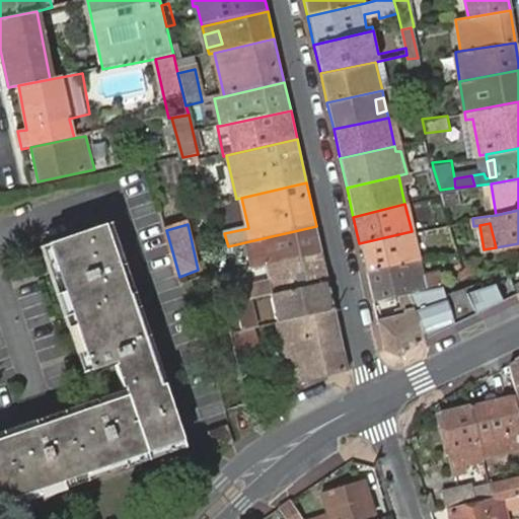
[(322,253),(316,226),(249,241),(255,269),(266,267),(322,253)]
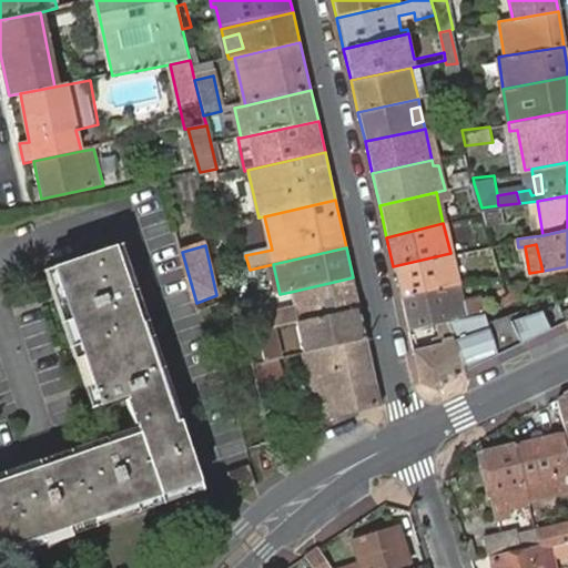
[(0,551),(43,537),(39,526),(57,519),(62,530),(109,514),(105,504),(124,497),(129,507),(200,483),(180,423),(173,424),(155,372),(143,376),(140,365),(151,361),(131,302),(137,301),(132,285),(125,287),(115,291),(110,276),(121,273),(112,249),(50,270),(59,296),(73,291),(81,312),(67,317),(89,383),(103,378),(109,392),(94,396),(99,408),(127,396),(130,402),(125,403),(134,426),(138,426),(140,429),(137,430),(139,437),(117,445),(113,435),(99,440),(102,449),(105,460),(92,465),(89,454),(48,467),(44,458),(30,464),(32,473),(38,485),(23,490),(18,477),(0,483),(0,551)]
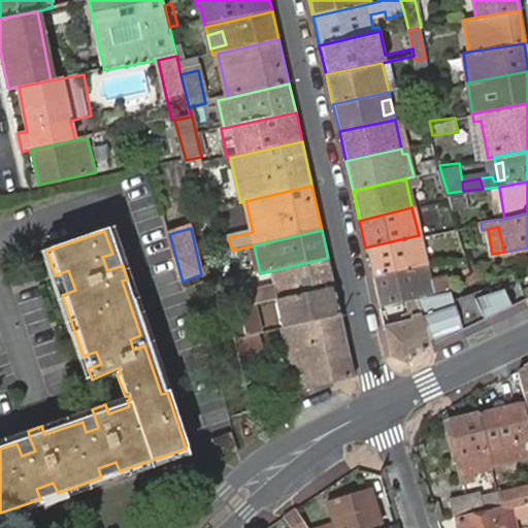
[(365,248),(372,276),(426,264),(424,257),(415,260),(411,245),(421,243),(419,235),(365,248)]
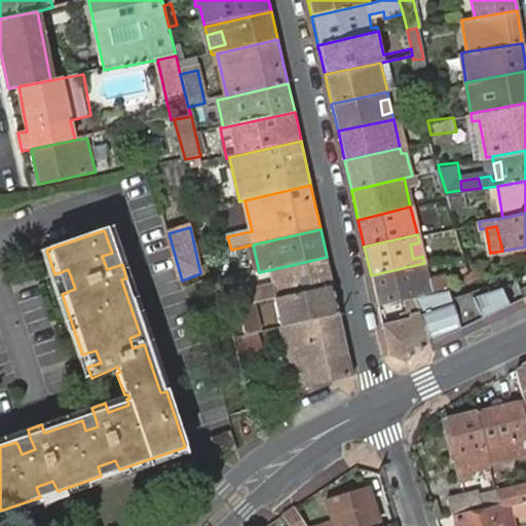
[(413,259),(422,256),(419,242),(410,245),(413,259)]
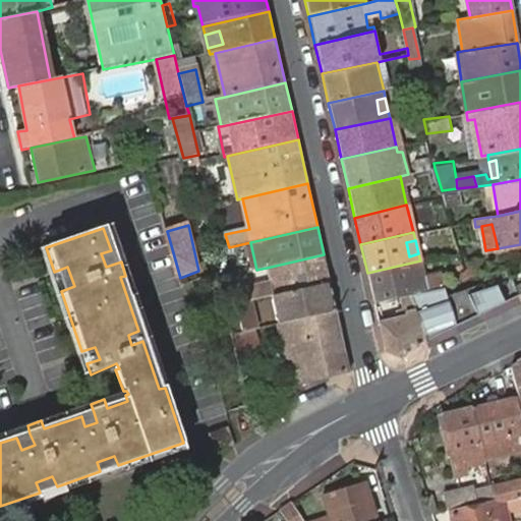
[(115,264),(111,250),(101,253),(106,267),(115,264)]
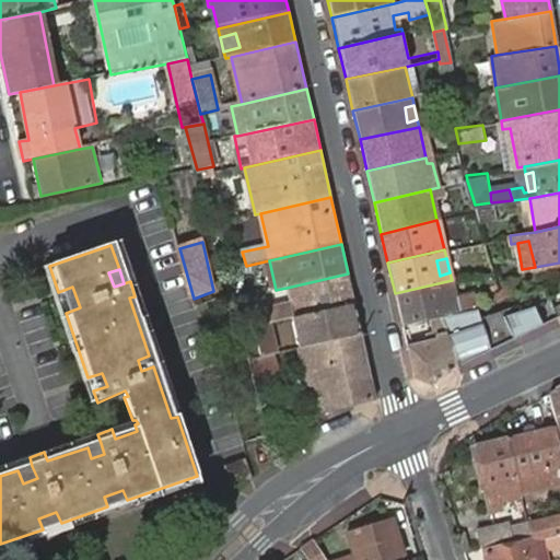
[(354,303),(348,273),(287,288),(290,304),(261,310),(267,325),(294,318),(354,303)]
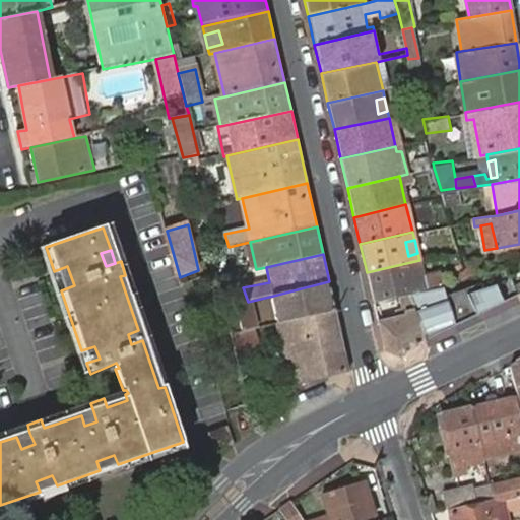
[(367,272),(374,301),(427,289),(436,286),(433,280),(425,282),(415,283),(411,269),(421,268),(419,260),(367,272)]
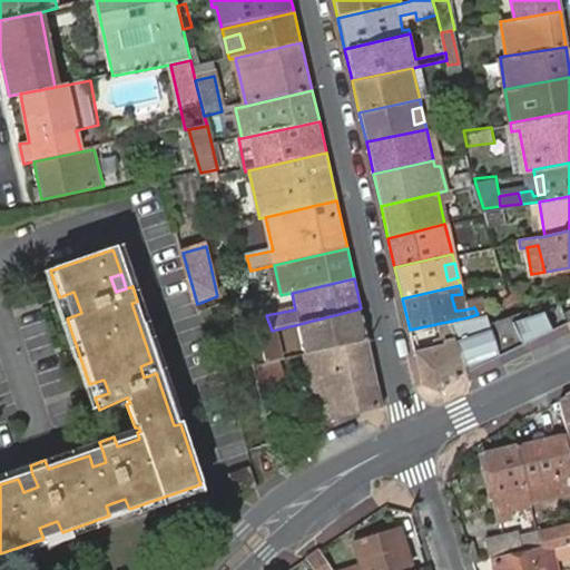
[(59,297),(67,318),(81,313),(74,292),(59,297)]
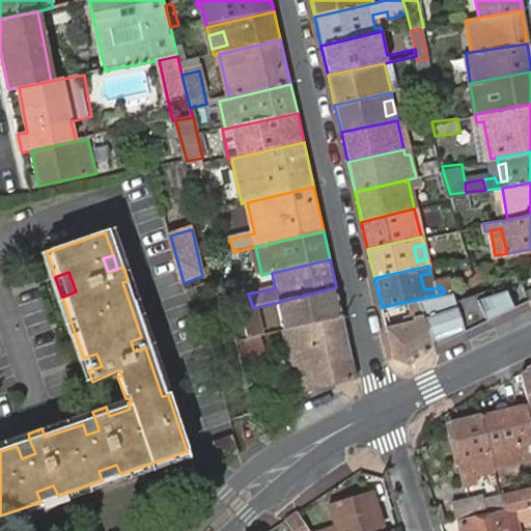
[(434,288),(430,274),(420,275),(424,289),(434,288)]
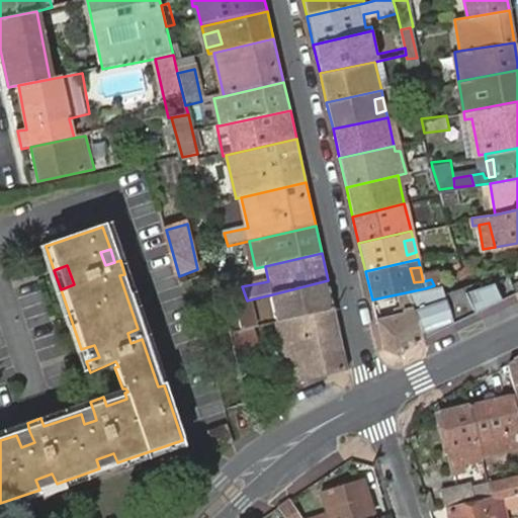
[(335,310),(328,280),(272,294),(278,323),(335,310)]
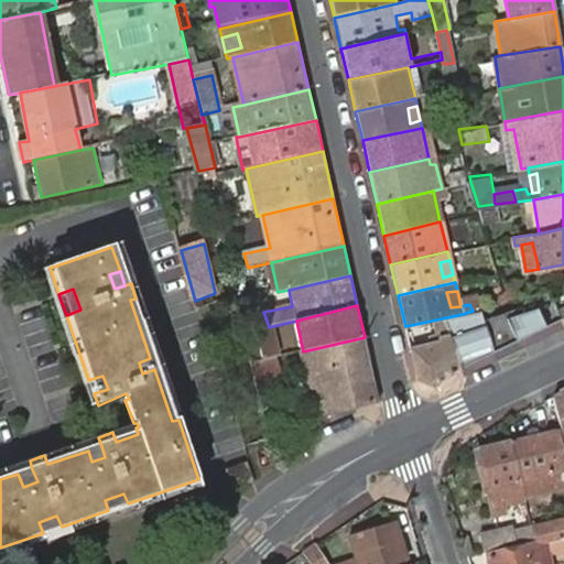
[(483,321),(487,346),(541,336),(537,311),(483,321)]
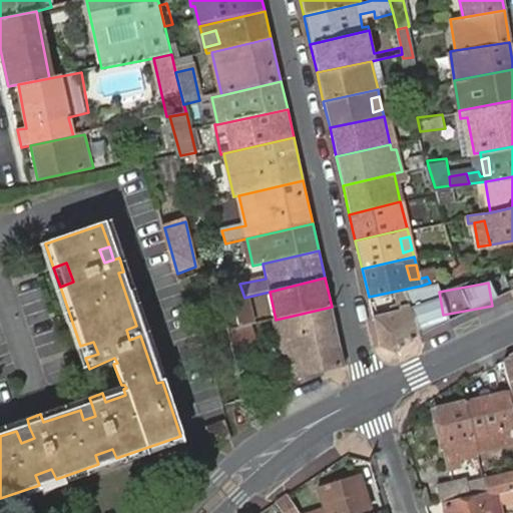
[(249,326),(242,299),(230,301),(238,329),(249,326)]
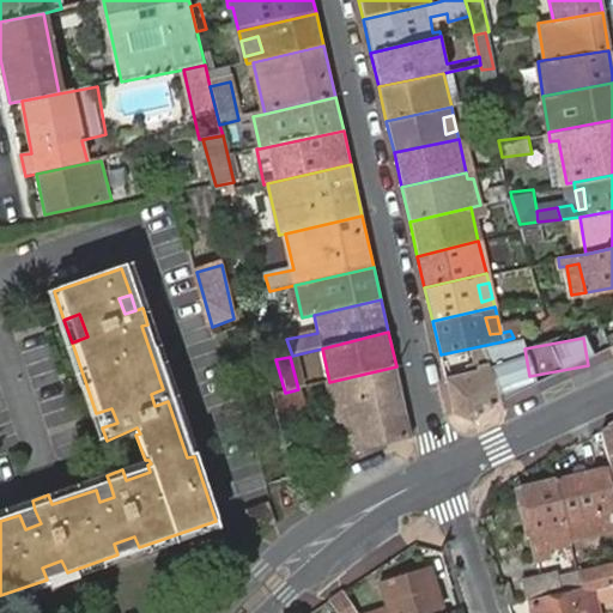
[(445,380),(453,413),(471,422),(501,398),(489,362),(474,366),(474,370),(445,380)]
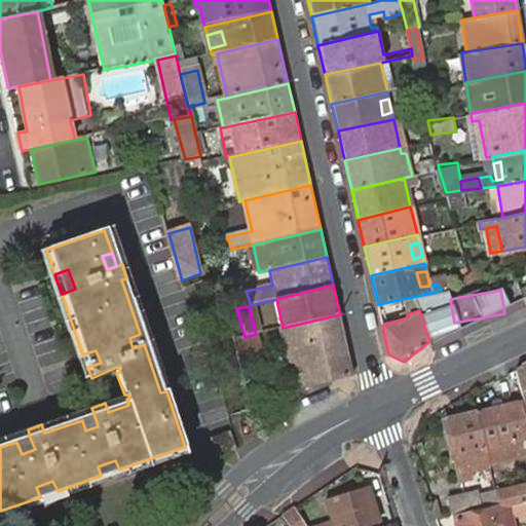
[(340,314),(283,328),(296,387),(353,374),(340,314)]
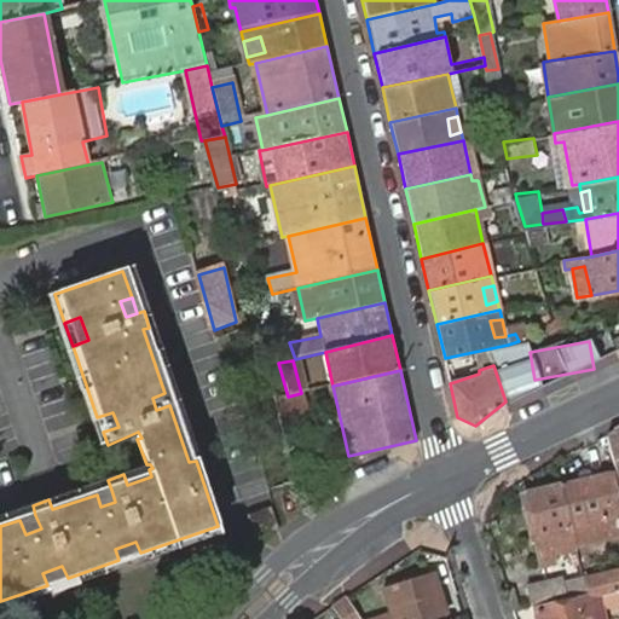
[(156,410),(169,405),(165,393),(152,398),(156,410)]
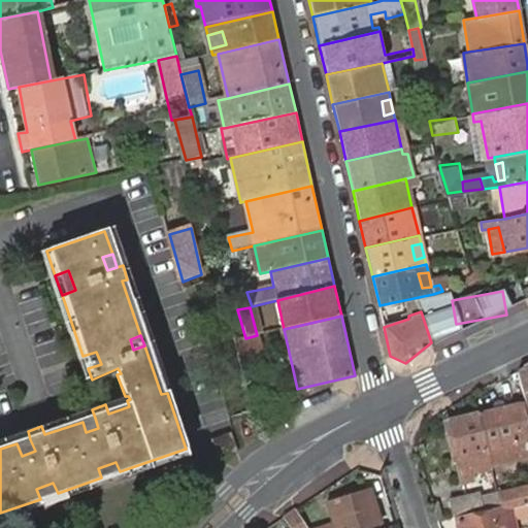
[(245,338),(235,340),(241,366),(252,364),(245,338)]
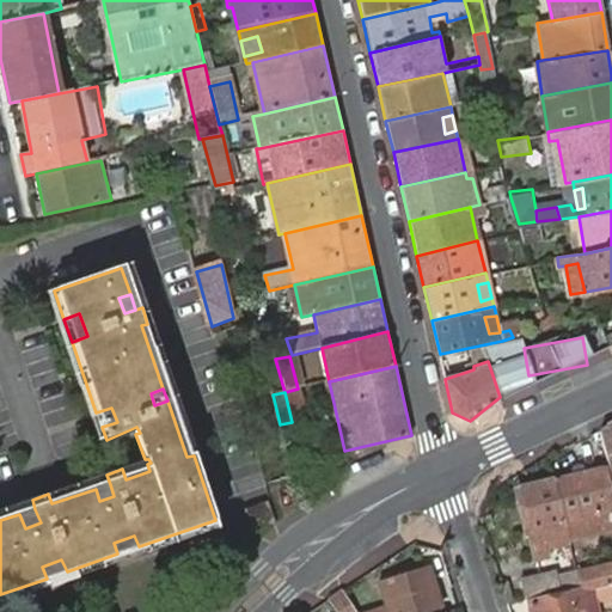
[(96,412),(102,427),(117,422),(111,408),(96,412)]
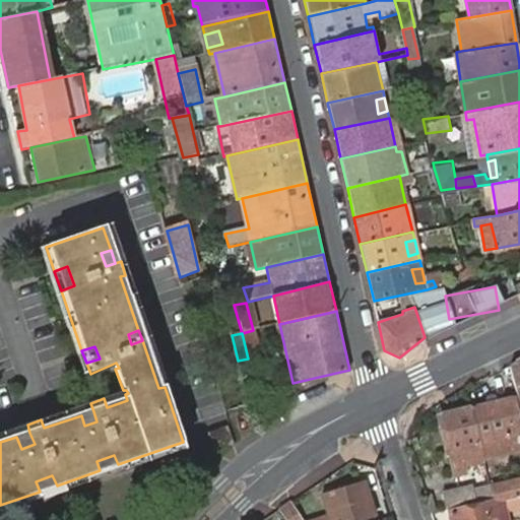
[(255,384),(248,359),(238,361),(234,362),(240,387),(255,384)]
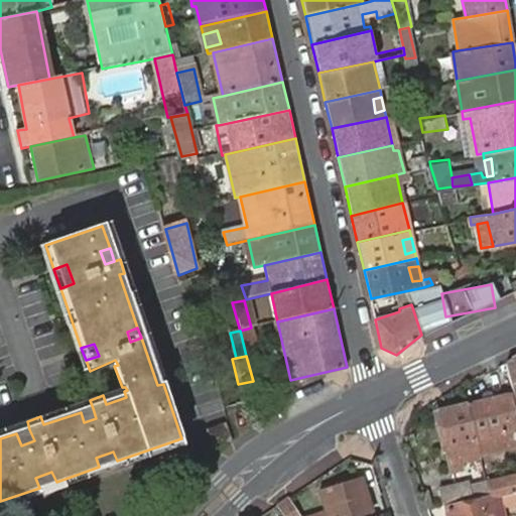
[(515,357),(507,362),(515,397),(515,357)]
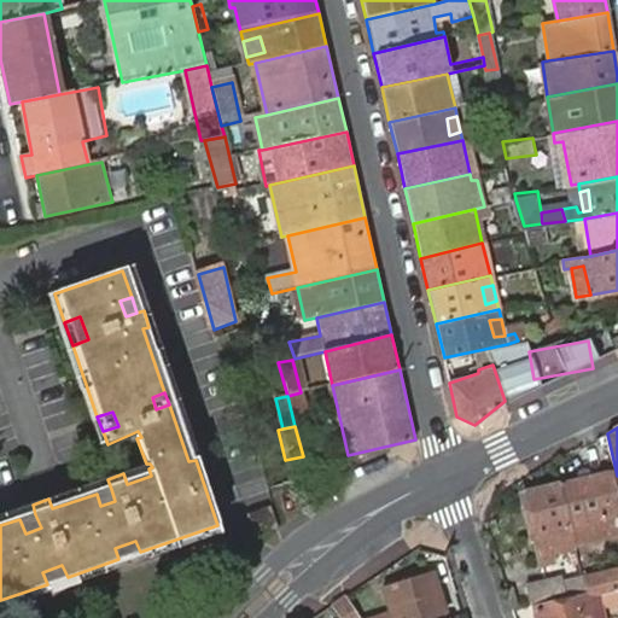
[(617,507),(608,470),(558,482),(575,543),(616,532),(617,529),(617,507)]
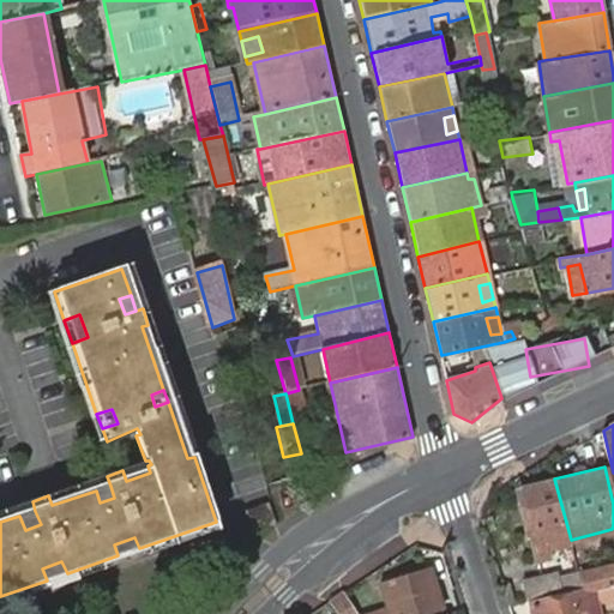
[(571,540),(554,479),(519,487),(540,561),(557,558),(554,552),(572,547),(571,540)]
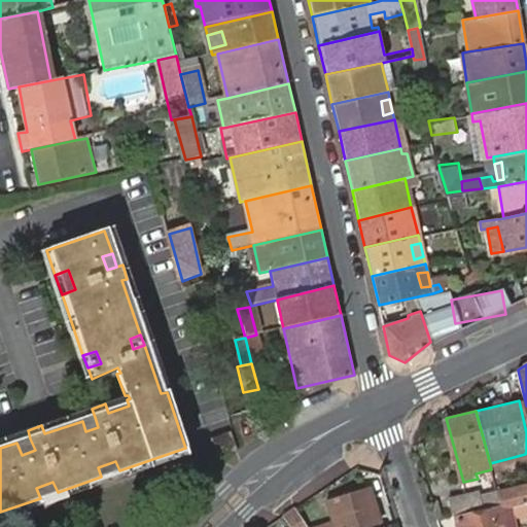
[(82,421),(85,431),(98,427),(95,417),(82,421)]
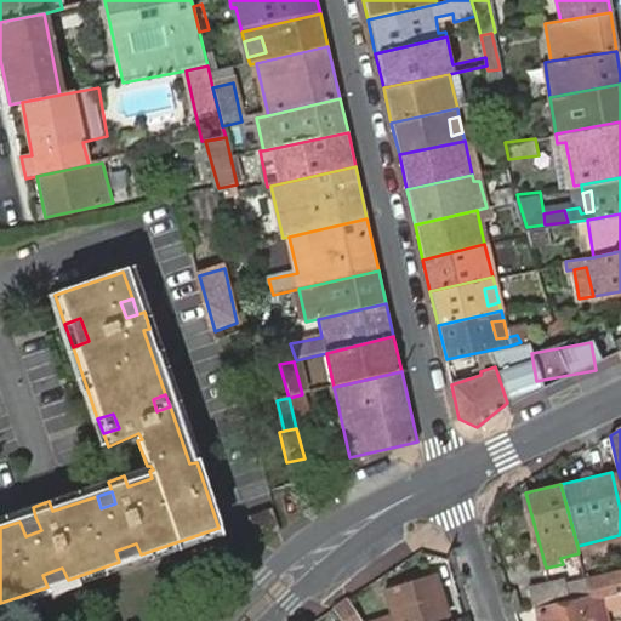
[(278,533),(271,510),(249,517),(257,540),(278,533)]
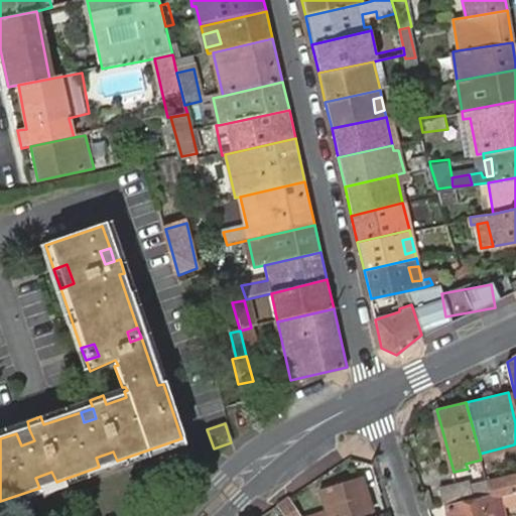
[(34,440),(29,429),(16,433),(21,445),(34,440)]
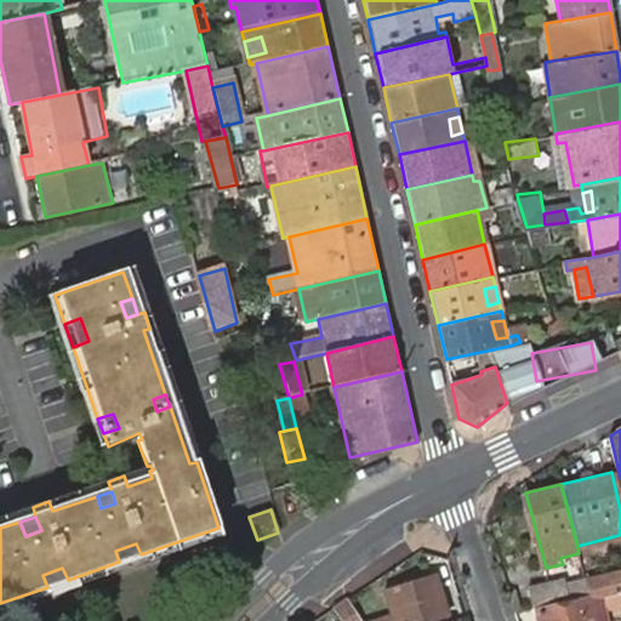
[(115,551),(119,562),(141,554),(136,543),(115,551)]
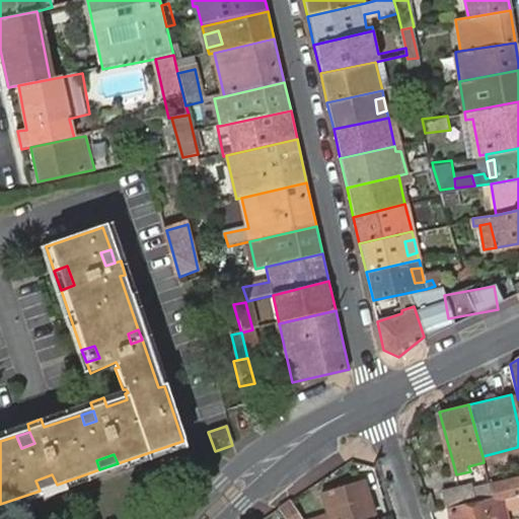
[(35,480),(40,491),(57,485),(52,474),(35,480)]
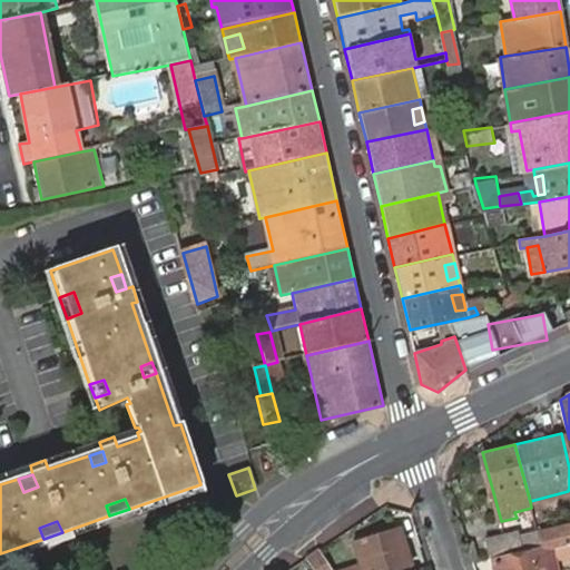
[(553,548),(569,544),(569,543),(569,523),(539,531),(542,544),(543,551),(553,548)]
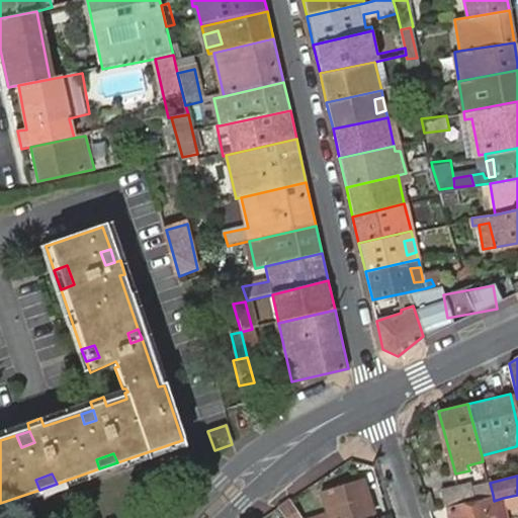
[(317,517),(299,517),(288,501),(278,508),(283,517),(353,517),(372,513),(361,479),(322,491),(328,514),(317,517)]
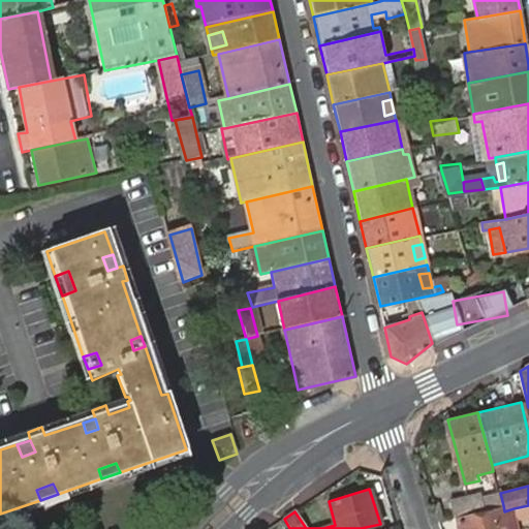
[(499,490),(484,494),(487,509),(503,505),(500,493),(499,490)]
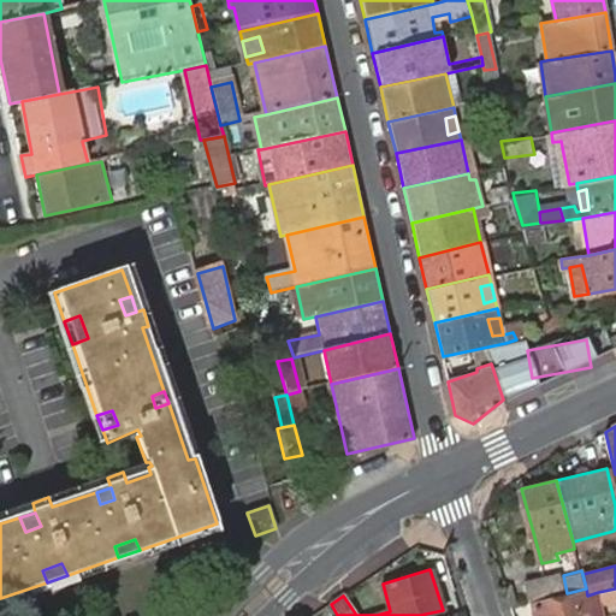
[(525,584),(529,602),(567,593),(563,575),(562,574),(525,584)]
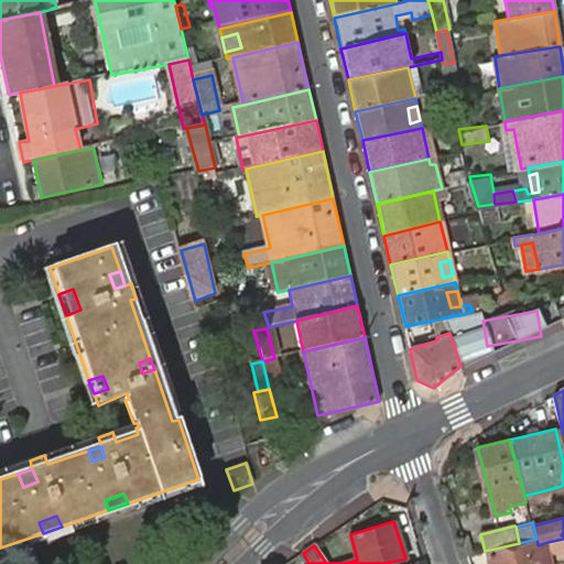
[(563,540),(563,539),(548,542),(550,555),(563,551),(563,540)]
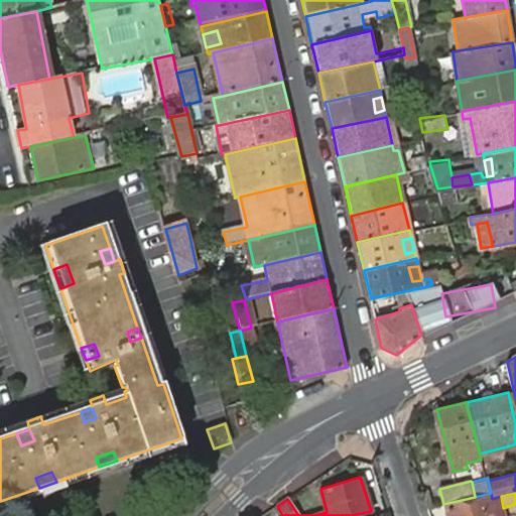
[(505,515),(503,508),(501,496),(492,499),(448,509),(449,515),(505,515)]
